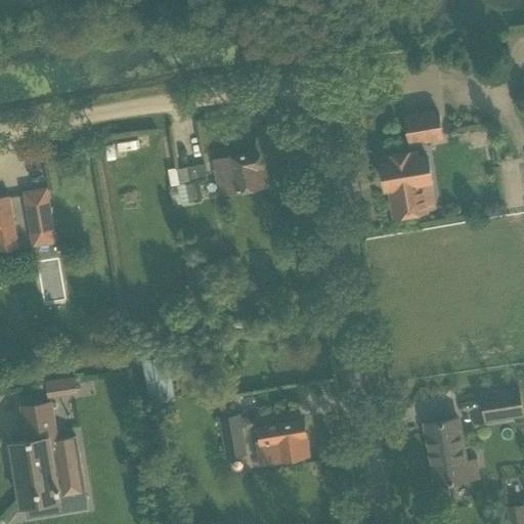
[(438,110),(404,115),(409,145),(426,142),(427,142),(443,139),(438,110)]
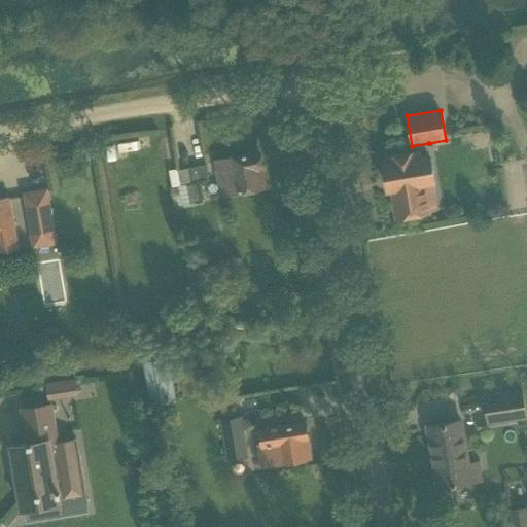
[(389,164),(385,165),(388,181),(389,191),(393,190),(398,219),(416,216),(431,213),(431,212),(431,211),(427,185),(436,183),(431,157),(429,143),(428,143),(412,146),(413,154),(406,155),(388,157),(389,164)]
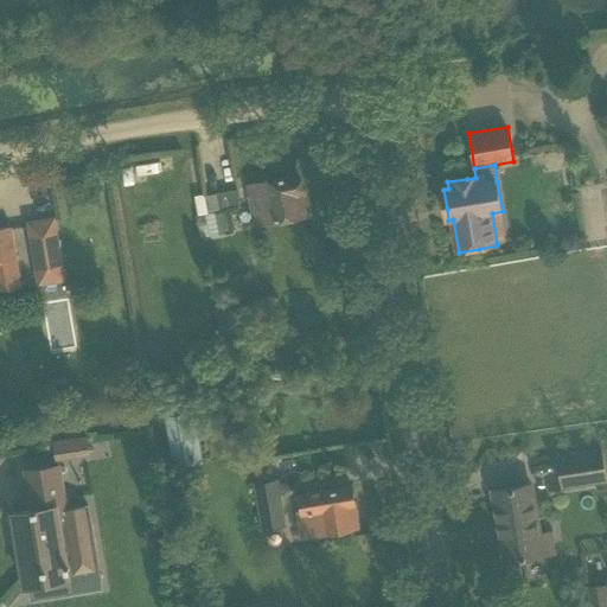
[(300,176),(247,185),(254,225),(300,217),(295,193),(302,193),(300,176)]
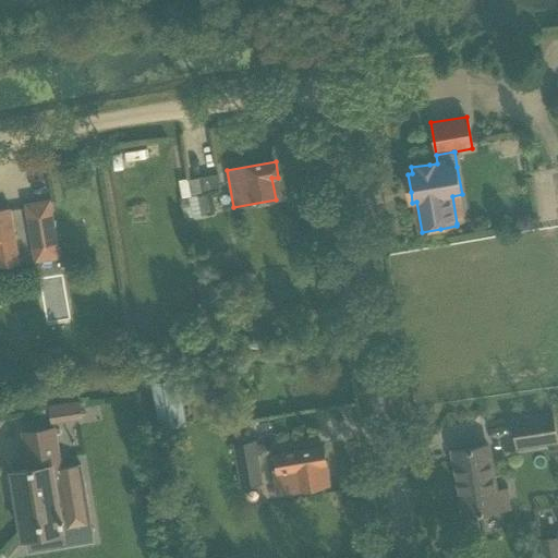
[(190,197),(221,192),(218,174),(187,180),(190,197)]
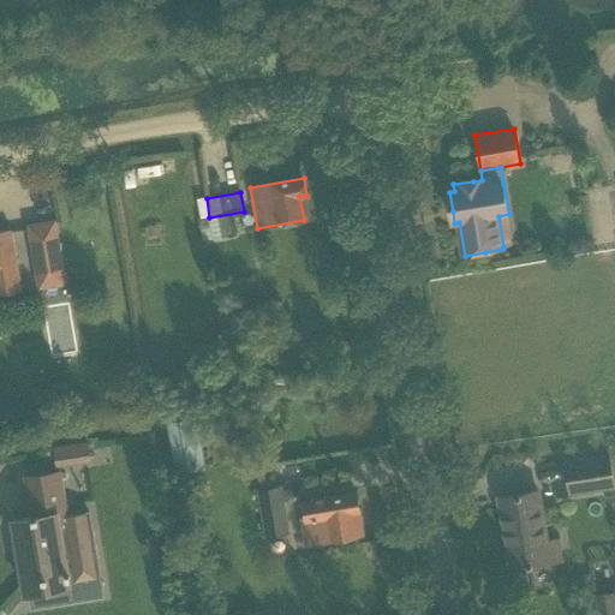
[(230,215),(208,219),(212,240),(233,236),(230,215)]
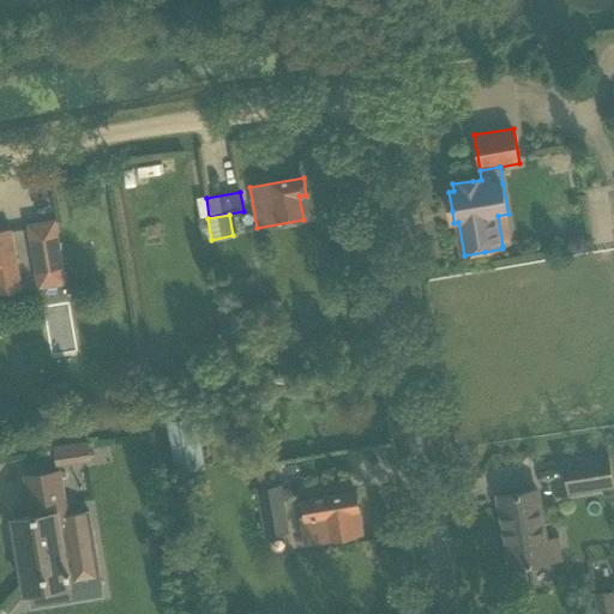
[(54,221),(29,226),(37,272),(62,268),(54,221)]
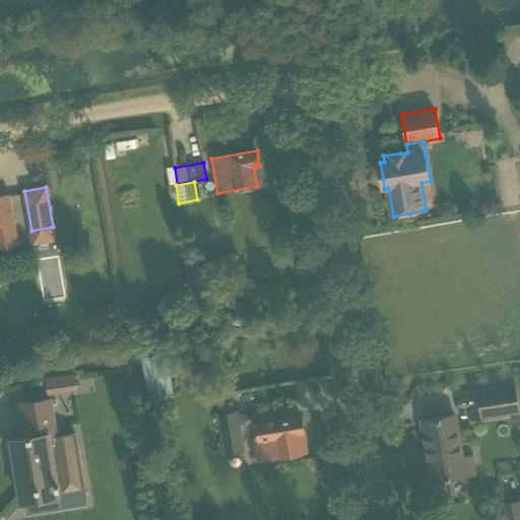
[(0,249),(18,246),(9,194),(0,195),(0,249)]
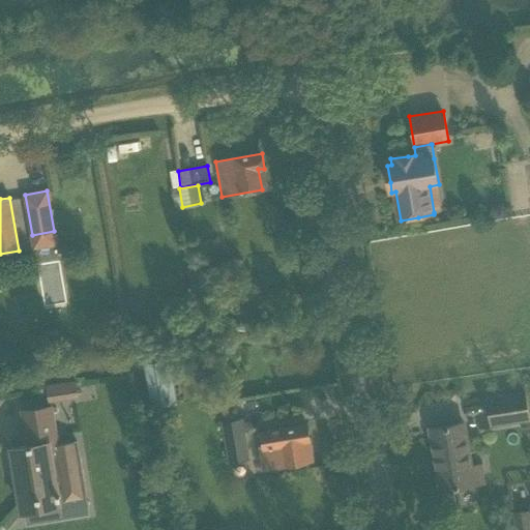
[(166,402),(160,364),(144,366),(150,404),(166,402)]
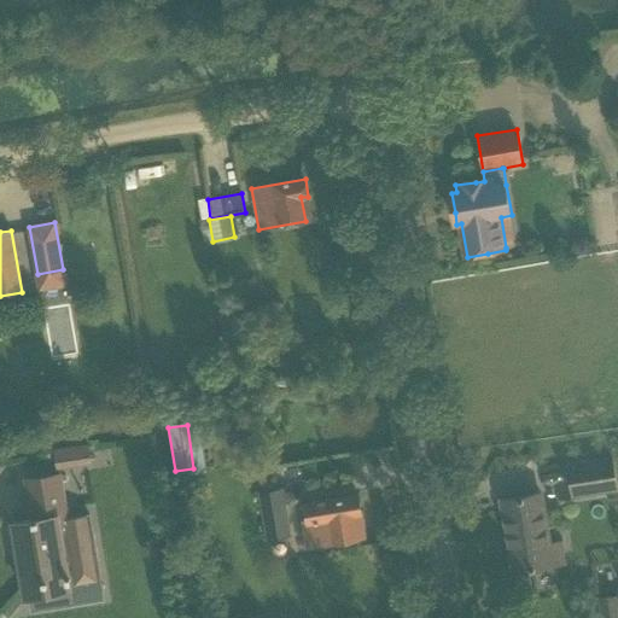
[(88,443),(53,450),(57,468),(92,462),(88,443)]
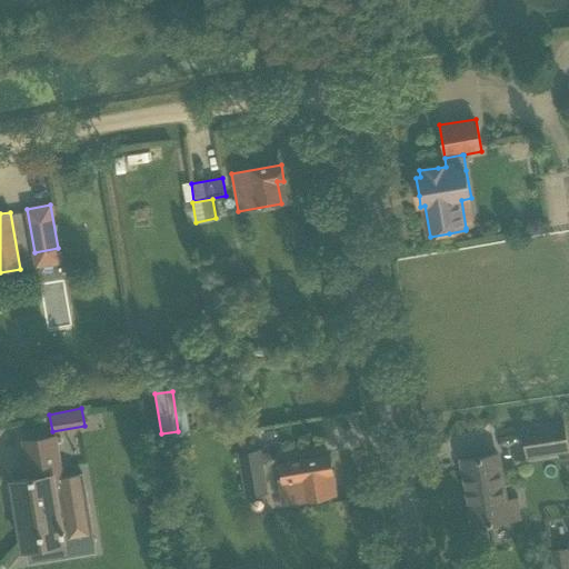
[(568,449),(568,446),(565,422),(523,429),(528,457),(568,449)]
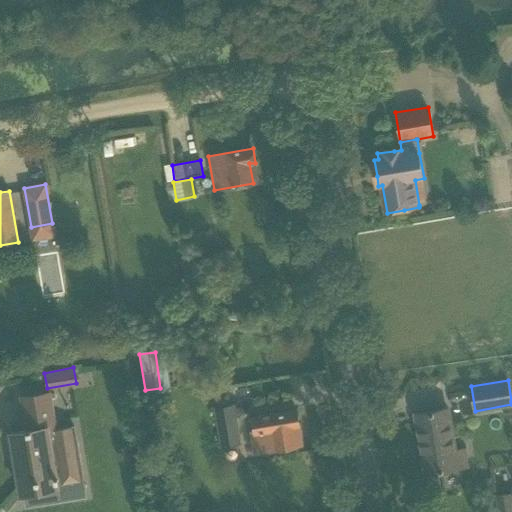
[(26,431),(11,433),(21,494),(23,494),(24,499),(57,494),(56,488),(54,477),(83,472),(75,427),(55,430),(48,393),(21,398),(26,431)]
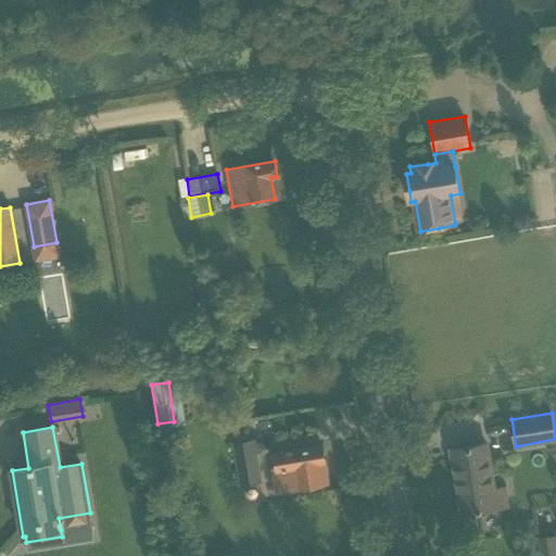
[(236,439),(239,483),(262,482),(258,438),(236,439)]
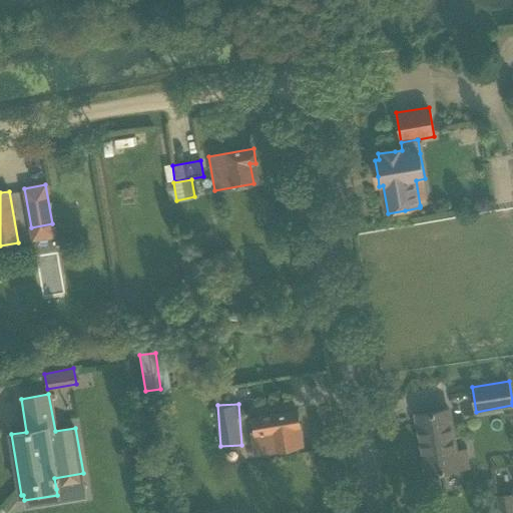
[(467,448),(455,450),(448,410),(417,415),(427,474),(469,467),(467,448)]
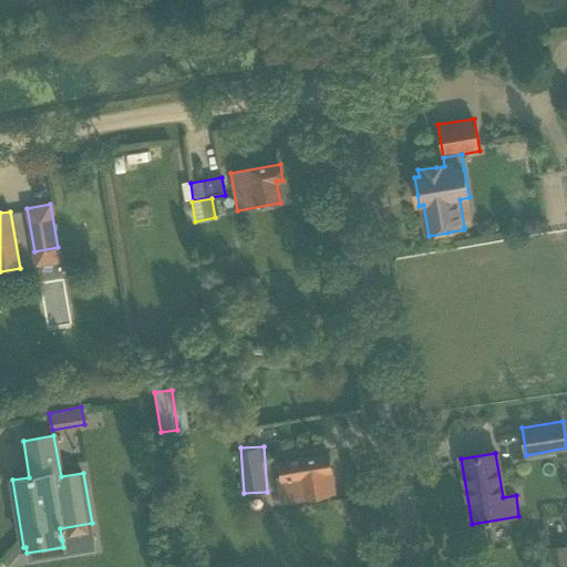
[(286,500),(329,493),(326,472),(331,471),(329,454),(280,463),(286,500)]
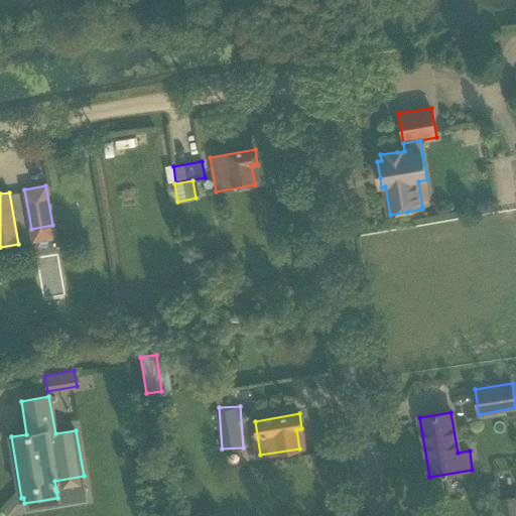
[(515,515),(515,497),(503,499),(504,515),(515,515)]
